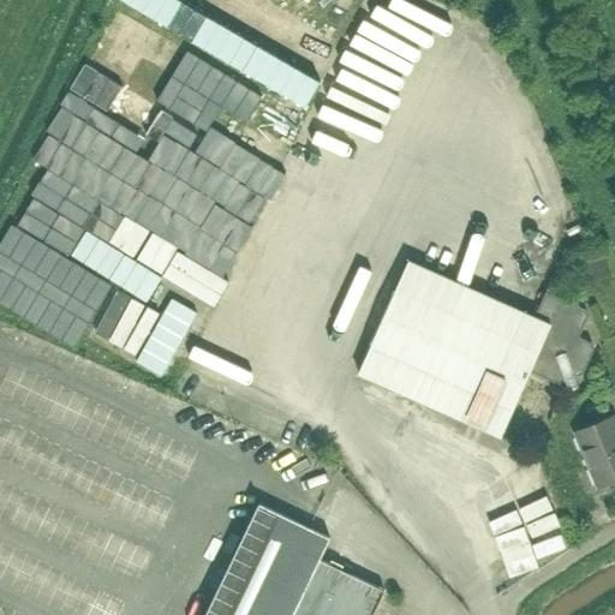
[(533,317),(407,261),(357,374),(500,437),(529,371),(557,384),(565,381),(566,386),(575,382),(574,377),(581,375),(593,350),(591,342),(578,338),(587,316),(585,310),(544,292),(533,317)]
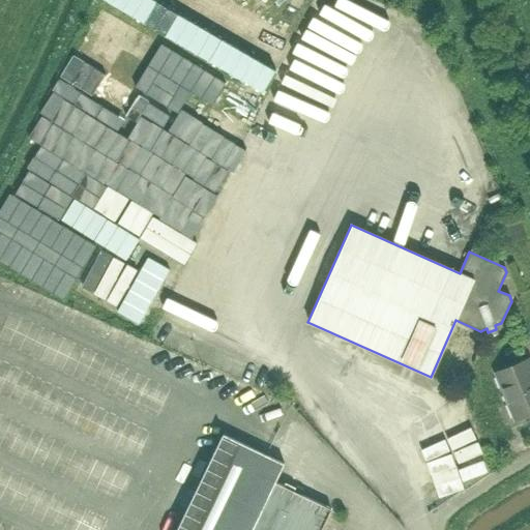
[(7,343),(24,348),(28,339),(10,332),(7,343)]
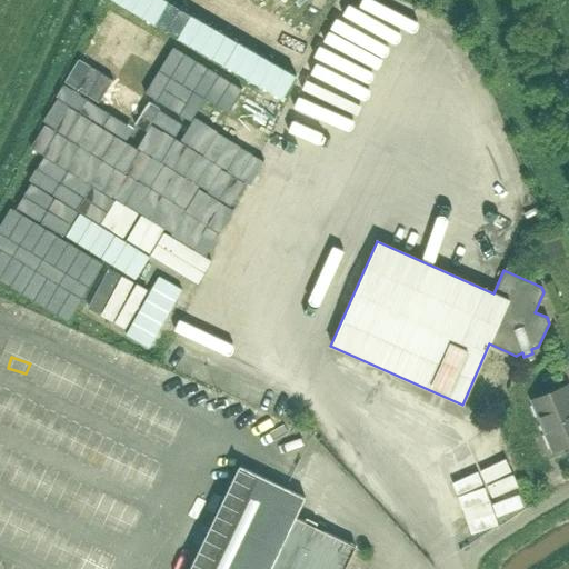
[(568,443),(568,390),(567,386),(531,401),(552,451),(568,443)]
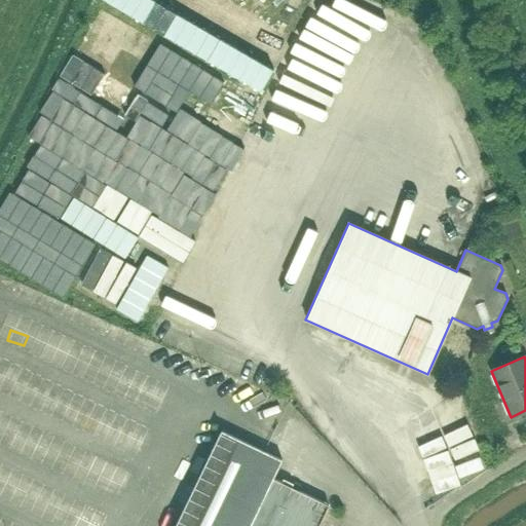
[(175,525),(317,525),(328,505),(272,479),(282,460),(221,431),(175,525)]
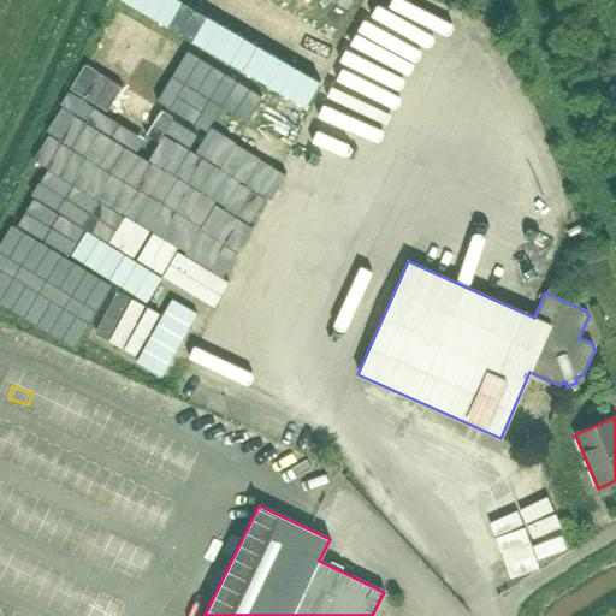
[(124,615),(129,606),(112,598),(104,615),(124,615)]
